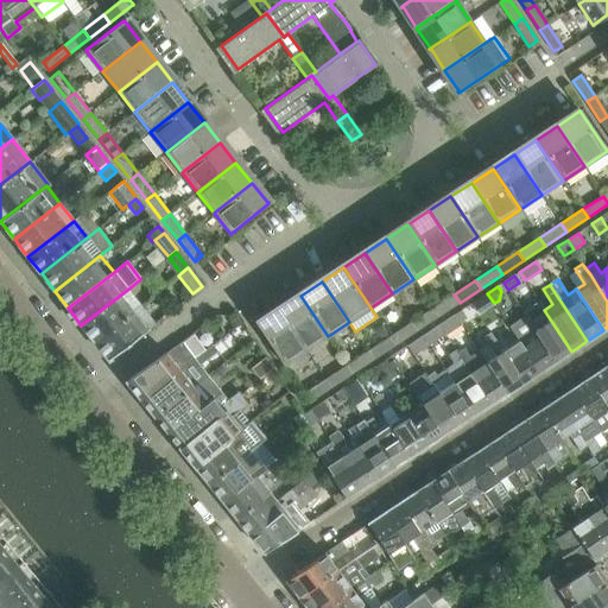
[(127,290),(81,325),(95,342),(140,306),(127,290)]
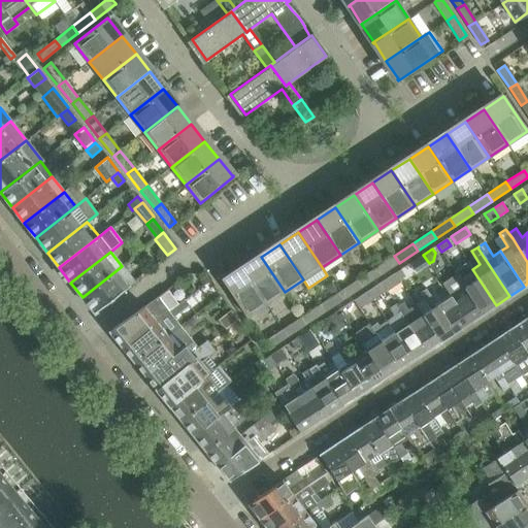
[(394,256),(375,268),(381,275),(399,263),(394,256)]
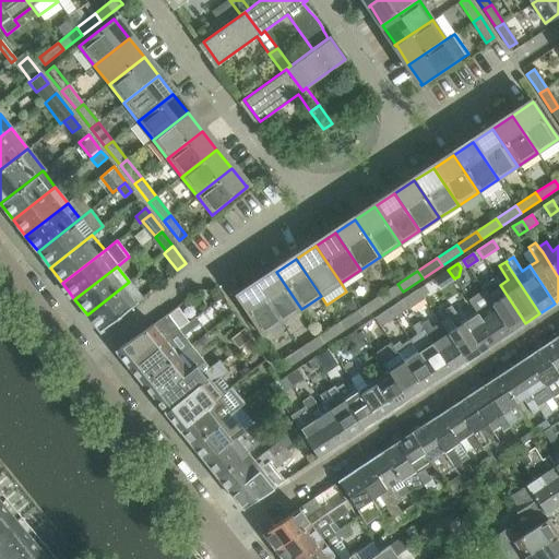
[(276,272),(257,285),(282,322),(301,309),(276,272)]
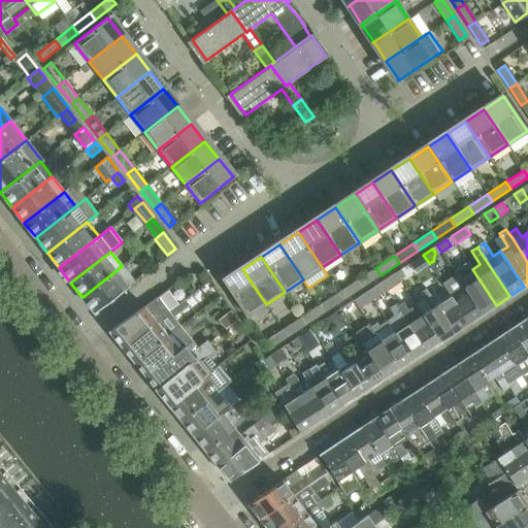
[(122,266),(83,297),(94,312),(134,282),(122,266)]
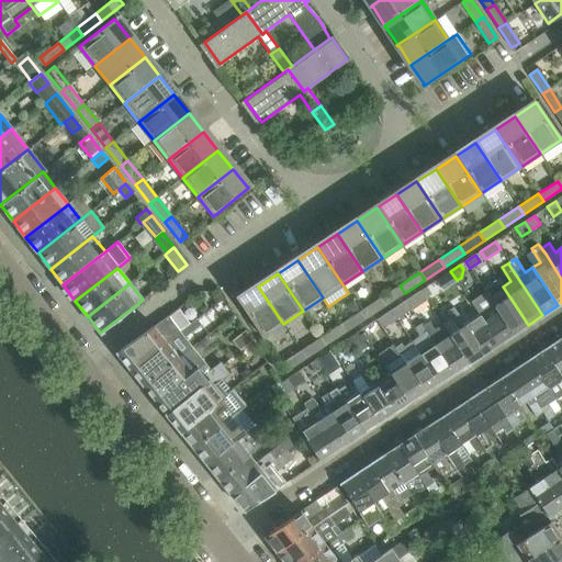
[(490,283),(482,289),(485,293),(513,334),(528,325),(503,287),(495,292),(490,283)]
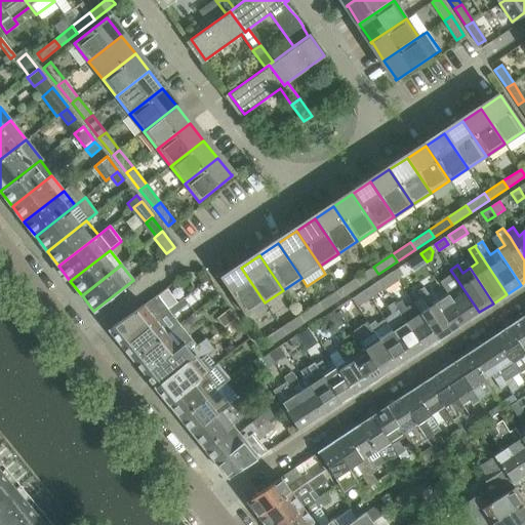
[(373,267),(355,279),(360,286),(378,274),(373,267)]
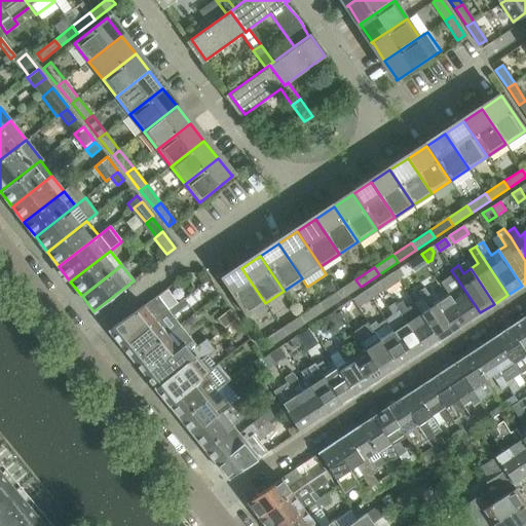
[(241,268),(222,280),(246,315),(265,303),(241,268)]
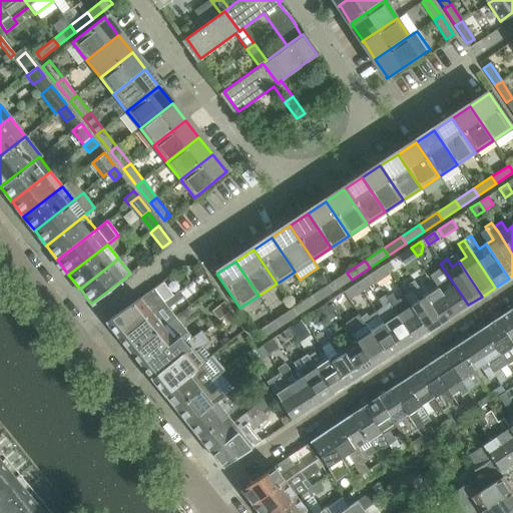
[(389,262),(384,266),(388,273),(394,269),(389,262)]
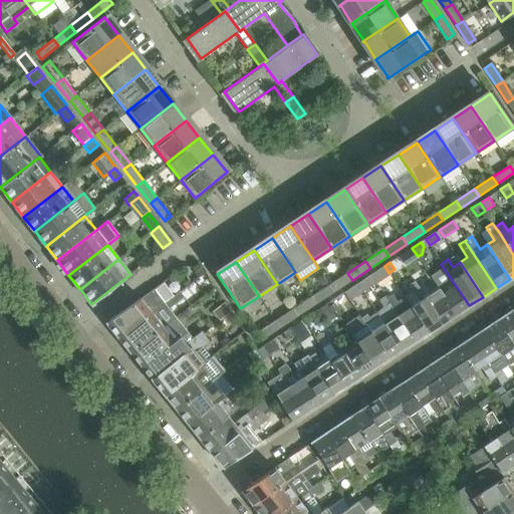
[(384,266),(370,275),(375,282),(390,273),(389,273),(384,266)]
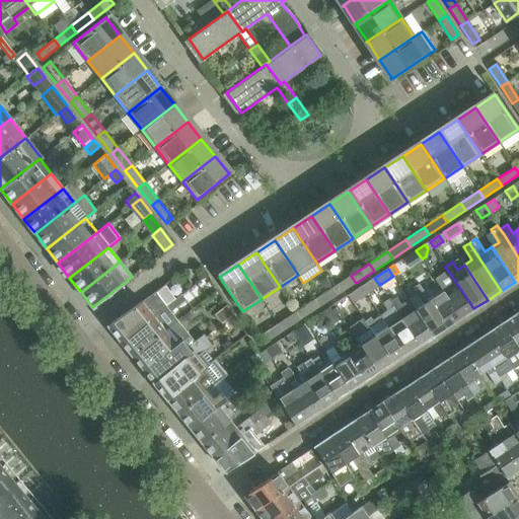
[(204,270),(196,275),(200,281),(208,276),(204,270)]
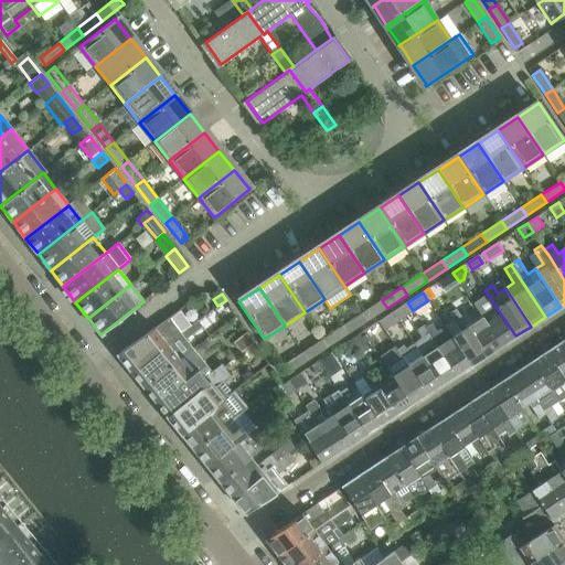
[(488,295),(472,304),(480,316),(500,345),(515,336),(488,295)]
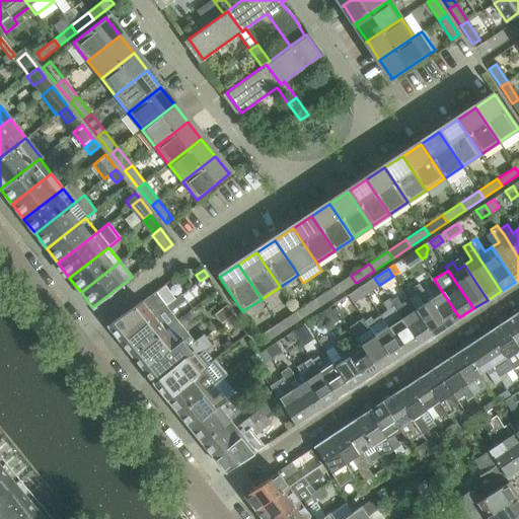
[(441,290),(436,294),(423,274),(415,279),(446,326),(459,317),(441,290)]
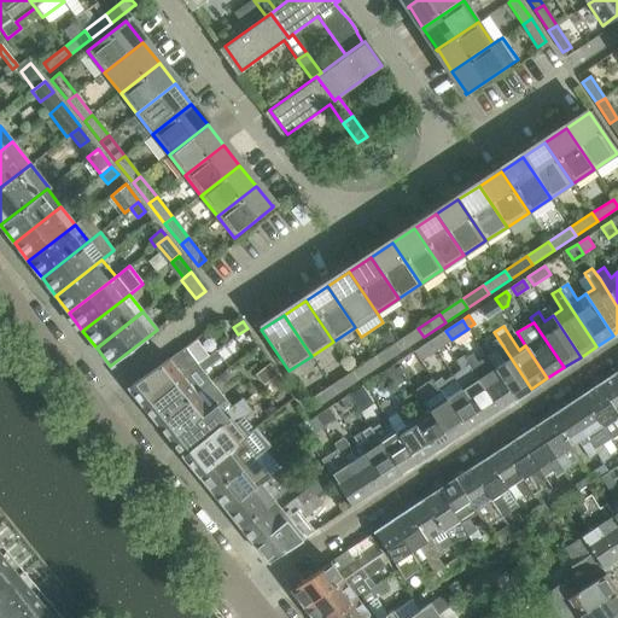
[(418,328),(396,343),(402,351),(424,337),(418,328)]
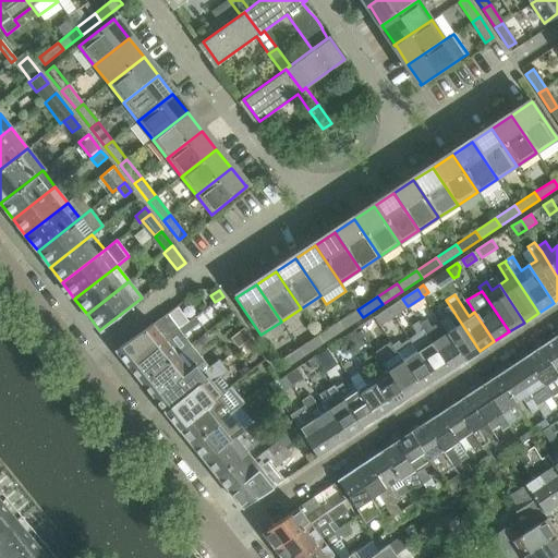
[(402,299),(388,308),(393,316),(408,306),(402,299)]
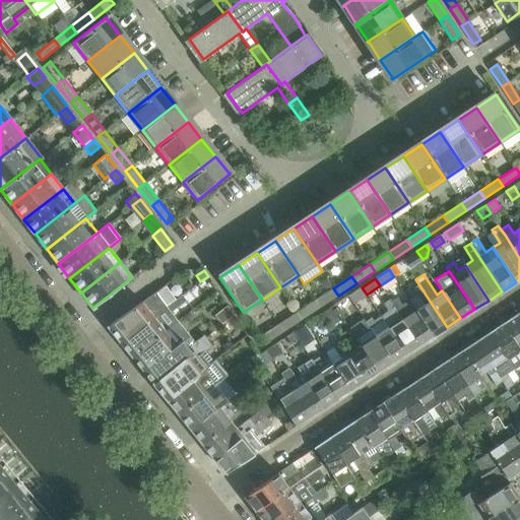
[(424,305),(415,310),(433,336),(447,327),(415,279),(409,283),(424,305)]
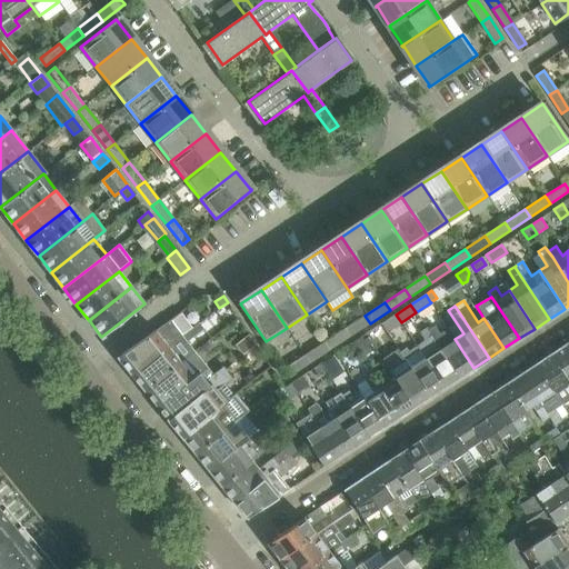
[(181,313),(118,357),(131,373),(187,332),(181,327),(188,321),(181,313)]
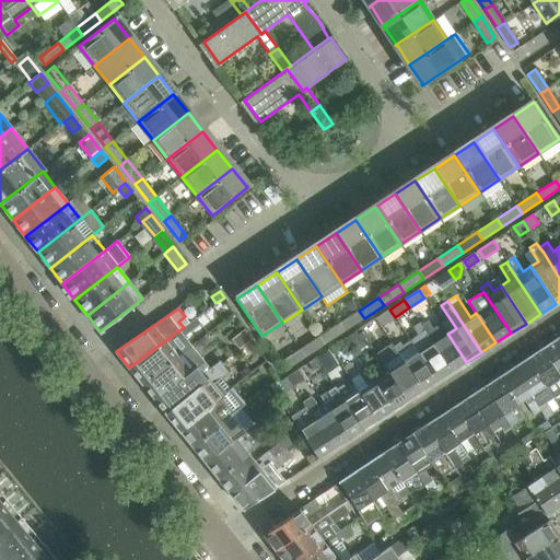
[(389,310),(375,318),(381,326),(395,317),(389,310)]
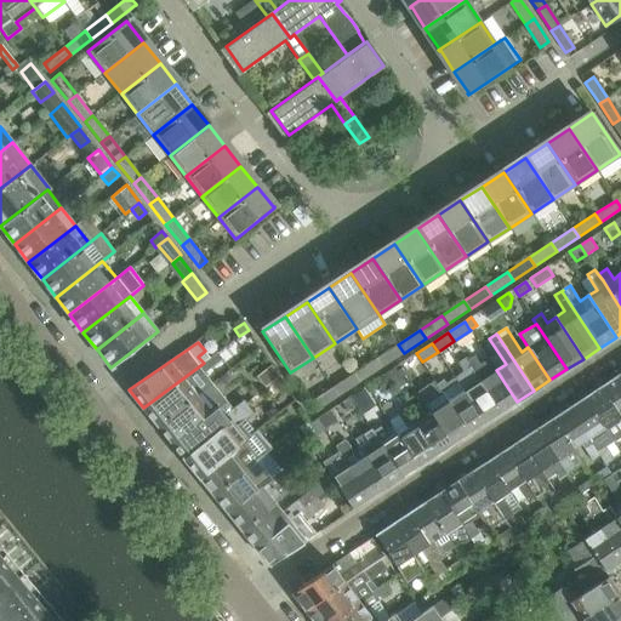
[(398,345),(376,359),(382,368),(404,353),(398,345)]
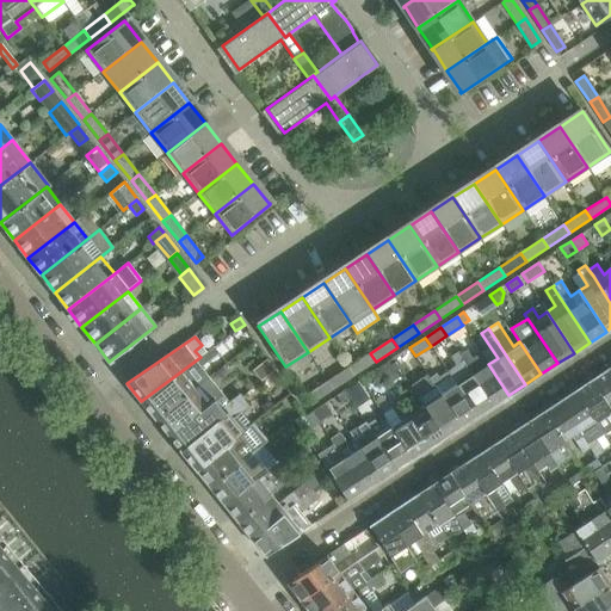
[(201,368),(218,353),(214,347),(209,351),(201,357),(141,401),(155,419),(201,384),(204,382),(197,372),(202,369),(201,368)]
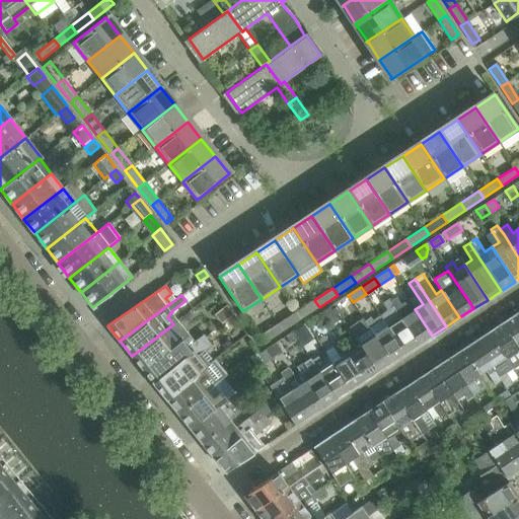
[(399,305),(394,298),(389,301),(419,345),(432,336),(415,309),(409,299),(399,305)]
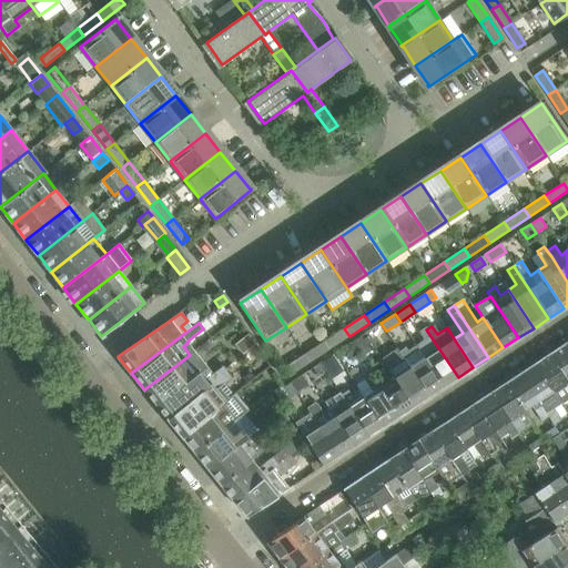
[(415,344),(418,350),(443,387),(458,377),(426,330),(425,327),(416,333),(421,341),(415,344)]
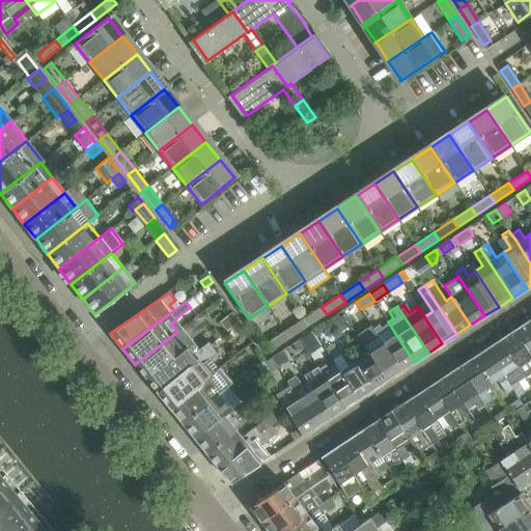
[(322,307),(303,319),(308,327),(327,314),(322,307)]
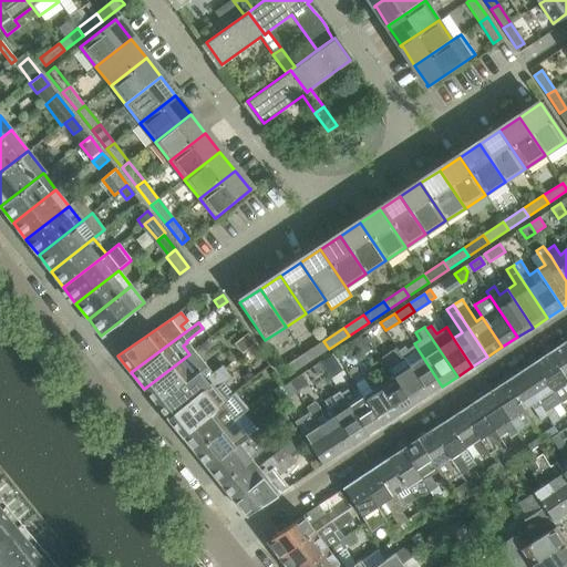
[(247,334),(234,343),(243,353),(254,343),(247,334)]
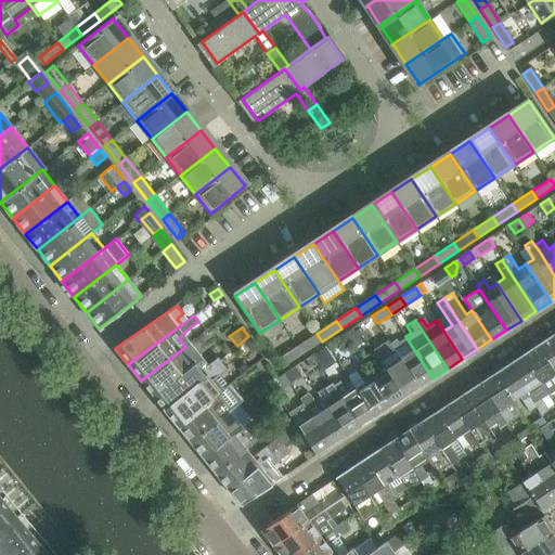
[(352,328),(343,335),(349,344),(359,337),(352,328)]
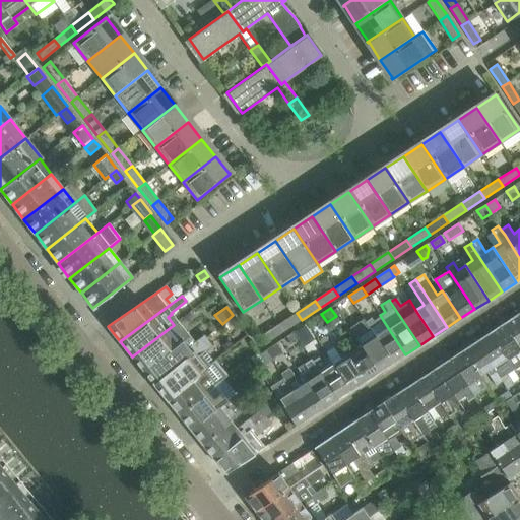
[(297,313),(278,325),(283,332),(302,320),(297,313)]
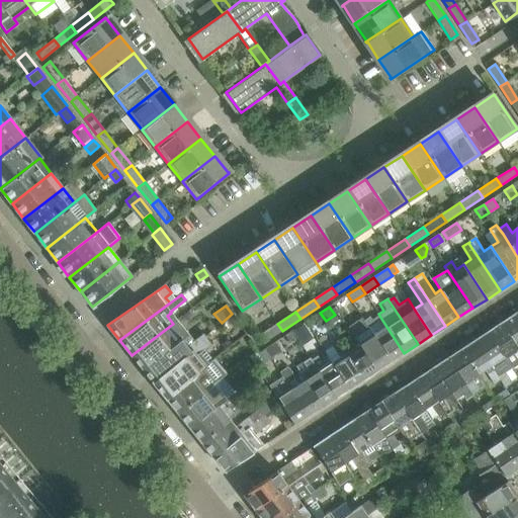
[(351,317),(355,323),(354,323),(360,332),(353,336),(358,343),(376,371),(391,362),(364,321),(363,321),(357,313),(351,317)]
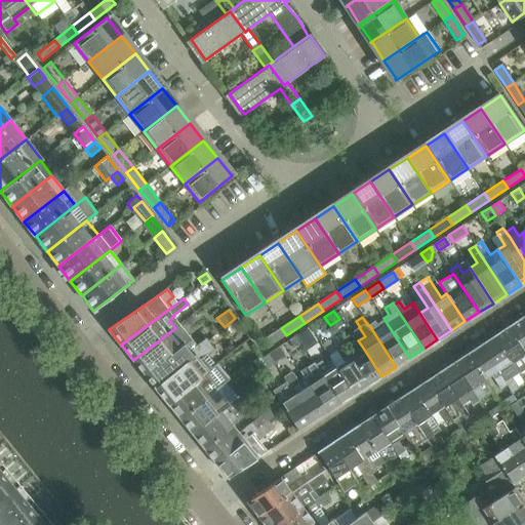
[(324,318),(318,322),(323,331),(330,327),(324,318)]
